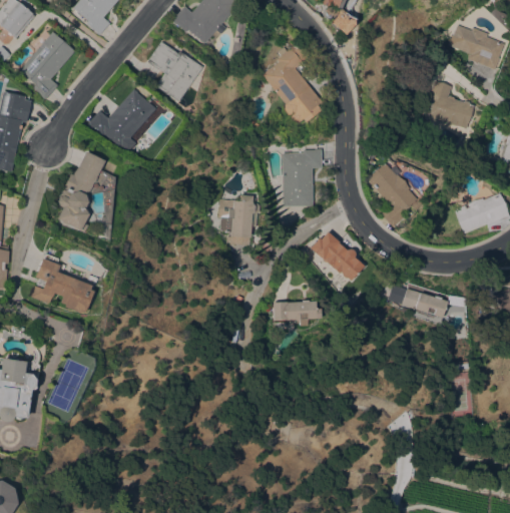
[(16,37),(0,23),(0,9),(7,0),(15,0),(17,1),(18,0),(32,12),(32,13),(34,15),(16,37)]
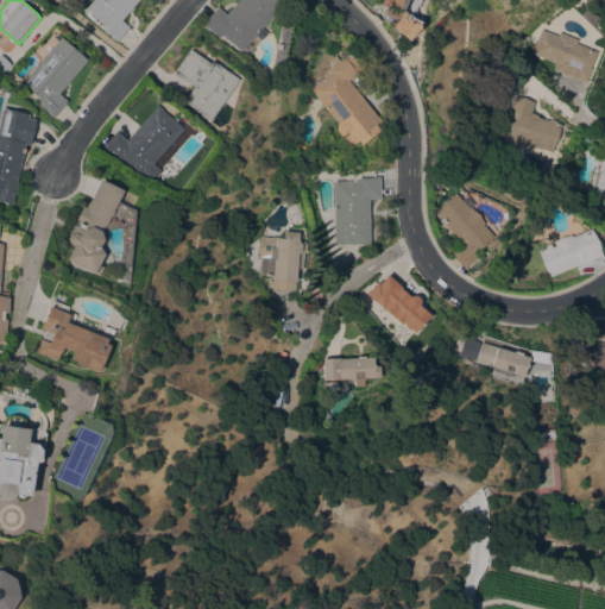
[(139,0),(124,19),(131,26),(120,41),(104,27),(106,24),(87,8),(93,0),(139,0)]
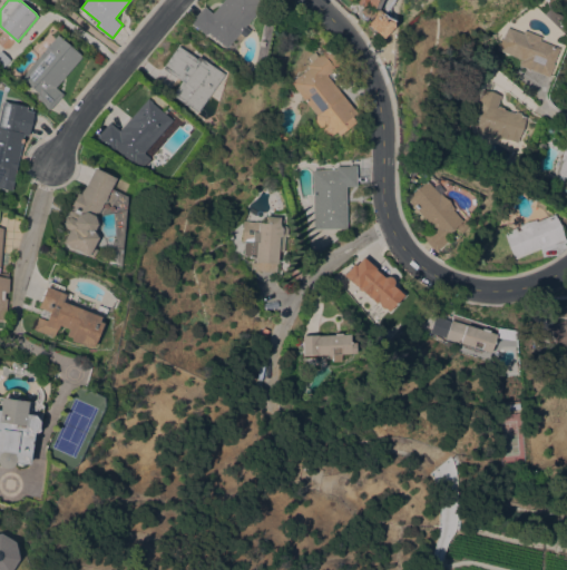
[(225,0),(262,0),(266,3),(227,48),(211,32),(208,35),(197,26),(197,27),(192,22),(205,7),(214,13),(225,0)]
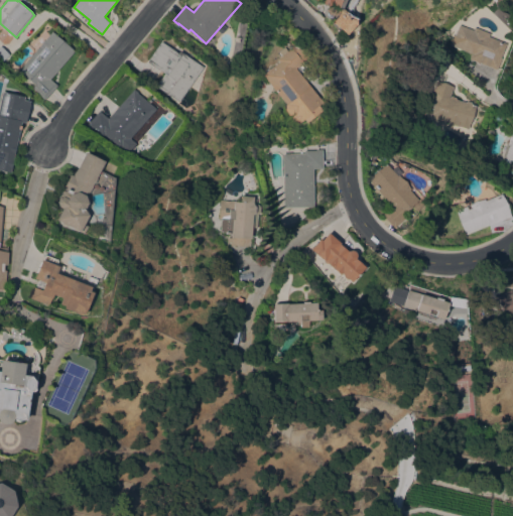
[(472,58),(474,53),(454,45),(454,44),(454,41),(453,41),(456,34),(458,35),(462,24),(476,30),(477,27),(492,33),(491,36),(508,43),(502,57),(503,57),(499,70),(472,58)]
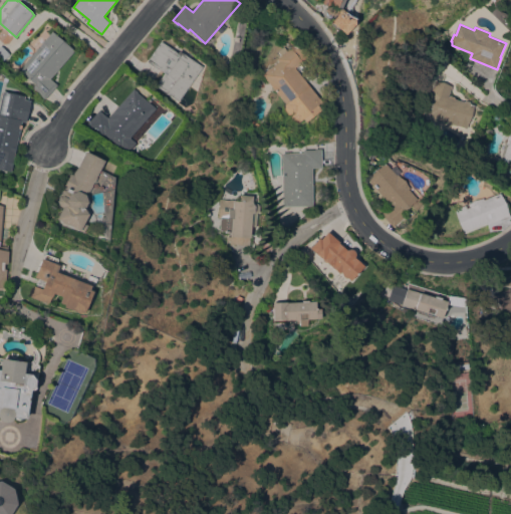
[(51,78),(58,85),(46,98),(42,95),(42,94),(33,87),(36,84),(19,69),(52,31),(75,50),(51,78)]
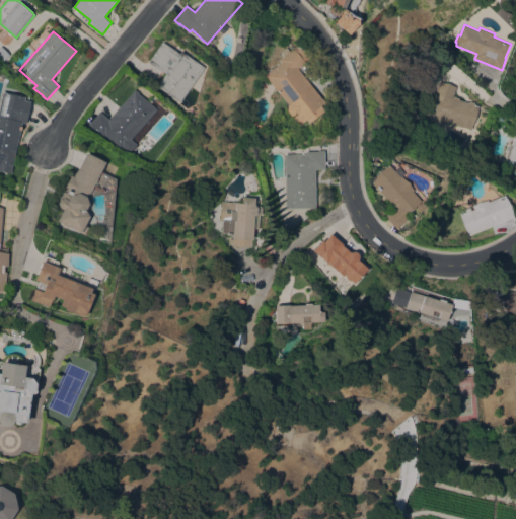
[(180,102),(157,86),(166,74),(149,62),(162,42),(179,54),(180,52),(204,67),(180,102)]
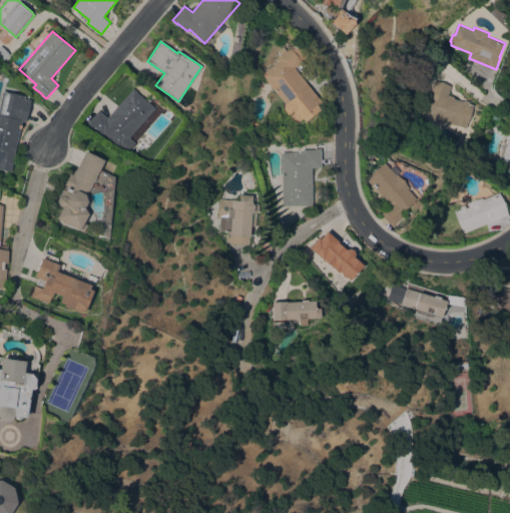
[(320,98),(316,101),(315,100),(296,115),(264,74),(280,61),(278,58),(289,50),(289,49),(298,42),(310,57),(296,68),(320,98)]
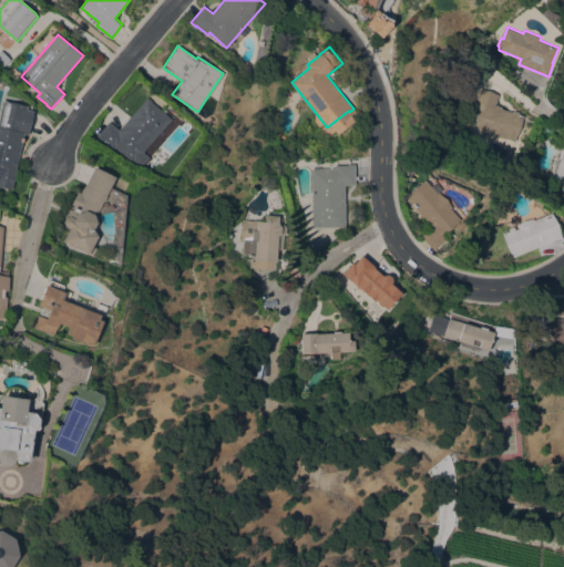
[(477,129),(479,119),(478,119),(481,104),(479,104),(482,90),(501,94),(498,107),(514,112),(516,111),(520,112),(521,115),(524,115),(518,141),(484,131),(483,132),(480,131),(480,130),(477,129)]
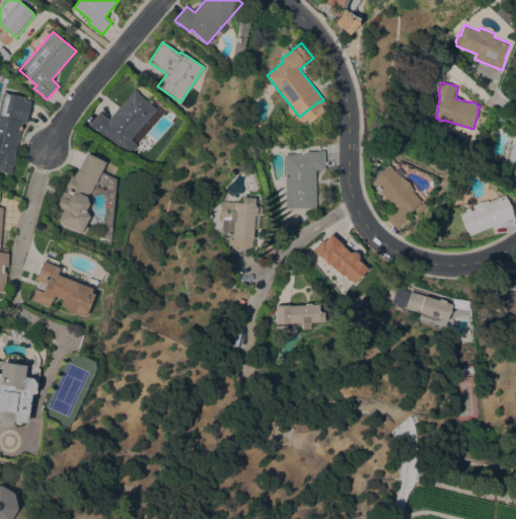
[(132,139),(138,144),(130,153),(124,148),(123,149),(106,135),(104,138),(94,129),(93,129),(89,126),(101,110),(111,119),(136,89),(139,92),(139,93),(157,109),(132,139)]
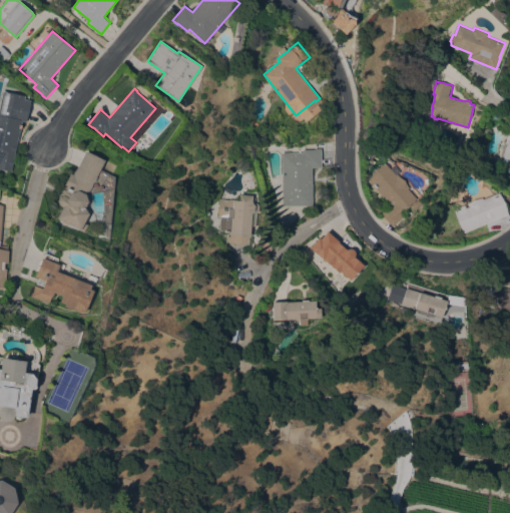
[(0,108),(3,91),(25,95),(25,99),(31,100),(27,122),(23,121),(13,171),(0,168),(0,108)]
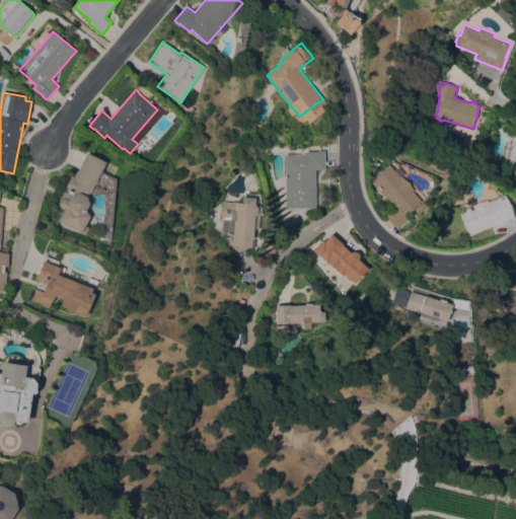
[(256,120),(265,128),(261,132),(256,131),(251,126),(256,120)]
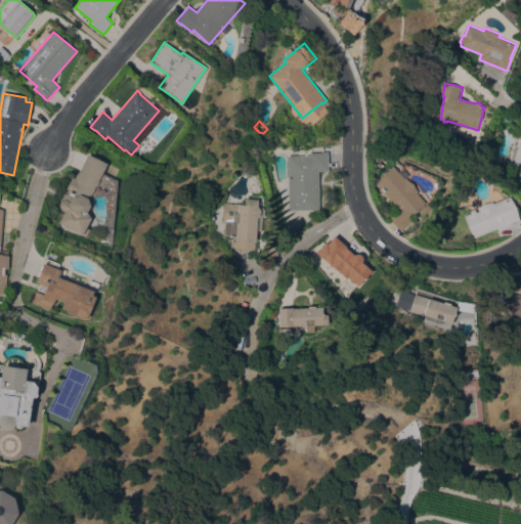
[(320,211),(314,211),(314,210),(290,210),(290,157),(311,156),(311,153),(323,153),(323,151),(330,151),(330,171),(320,171),(320,211)]
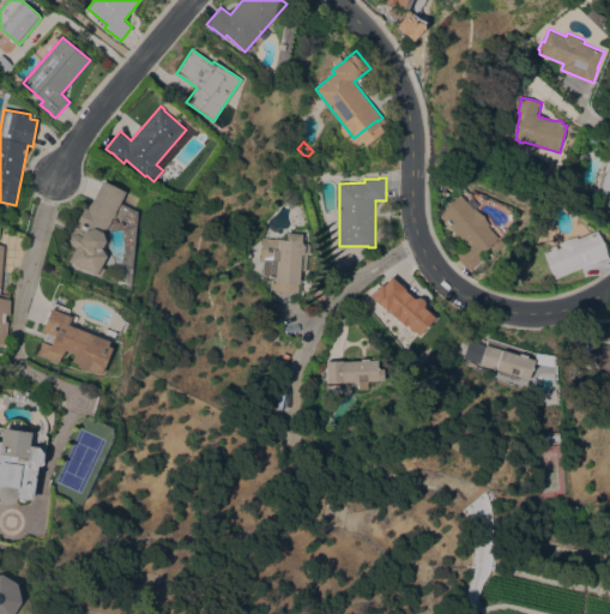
[(102,266),(107,269),(102,277),(95,274),(84,268),(82,269),(77,266),(76,264),(70,262),(77,247),(72,245),(71,240),(73,235),(74,235),(74,233),(77,227),(80,227),(77,224),(86,208),(89,209),(91,203),(104,180),(126,192),(115,211),(116,214),(114,217),(113,218),(112,221),(109,226),(107,229),(106,228),(104,232),(103,233),(106,241),(102,248),(107,256),(102,266)]
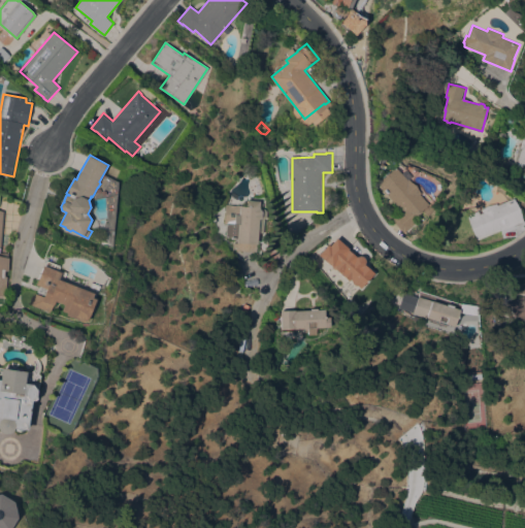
[(380,184),(398,167),(403,173),(407,169),(414,176),(411,179),(422,193),(421,195),(429,204),(428,206),(429,207),(431,205),(433,206),(434,208),(428,216),(423,210),(417,216),(418,217),(415,220),(417,222),(405,233),(393,220),(403,211),(380,184)]
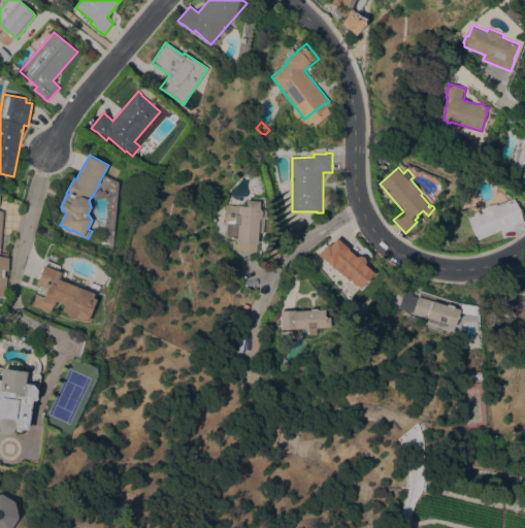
[(479,240),(469,216),(497,203),(498,205),(516,198),(524,219),(524,225),(503,234),(502,230),(479,240)]
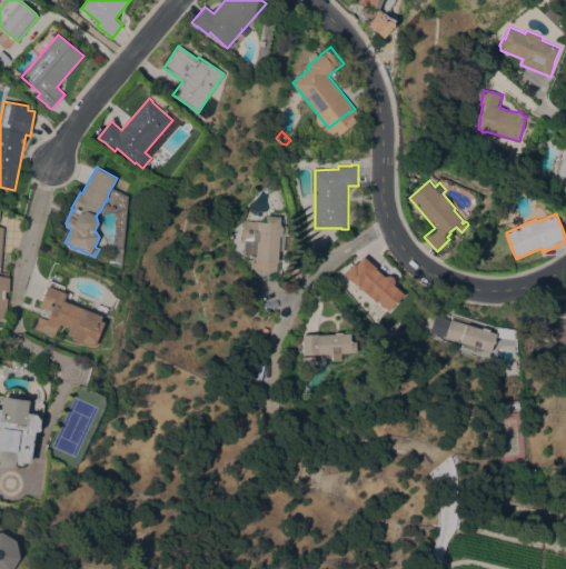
[(247,241),(244,241),(246,220),(266,222),(267,216),(281,217),(281,225),(286,225),(289,228),(288,235),(286,236),(286,251),(279,251),(278,271),(257,270),(257,269),(254,268),(254,262),(257,262),(257,257),(246,256),(247,241)]
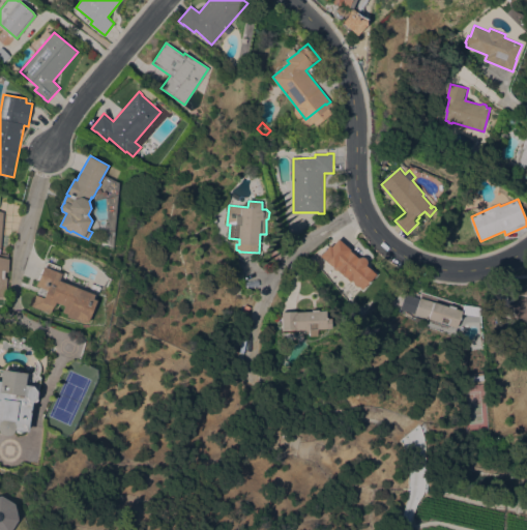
[(1,254),(9,255),(9,258),(10,259),(9,272),(6,272),(5,277),(8,277),(6,297),(0,296),(0,210),(4,212),(1,254)]
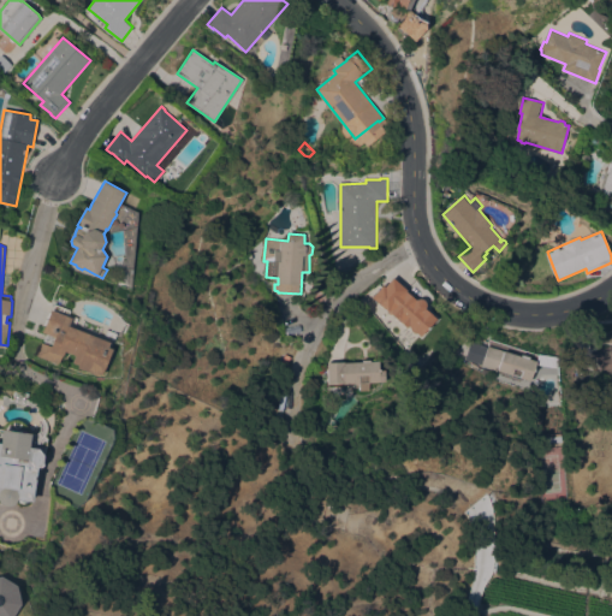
[(408,289),(406,291),(416,300),(417,298),(417,300),(419,298),(420,298),(423,298),(425,300),(427,301),(427,303),(427,304),(427,307),(426,308),(438,319),(422,336),(410,325),(409,327),(374,297),(385,284),(386,286),(394,277),(408,289)]
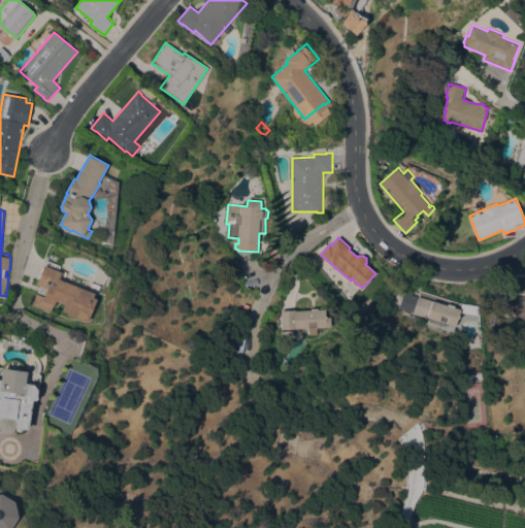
[(47,260),(61,266),(60,269),(67,272),(64,281),(94,293),(92,297),(96,299),(87,321),(85,320),(84,322),(66,315),(67,312),(62,310),(65,304),(56,301),(54,305),(51,312),(32,304),(36,293),(44,297),(45,295),(38,292),(40,287),(37,285),(47,260)]
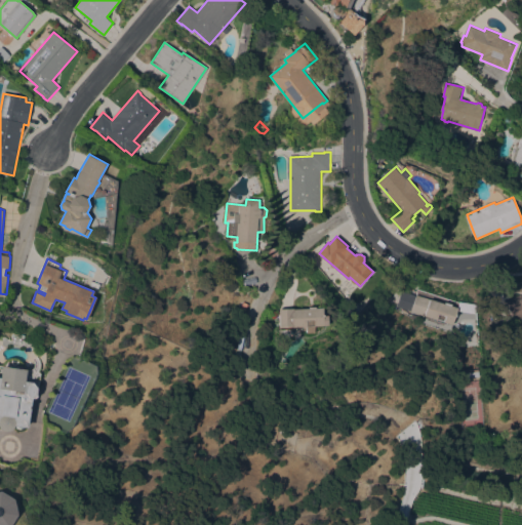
[(445,304),(446,301),(453,304),(452,306),(458,308),(453,325),(412,312),(417,294),(445,304)]
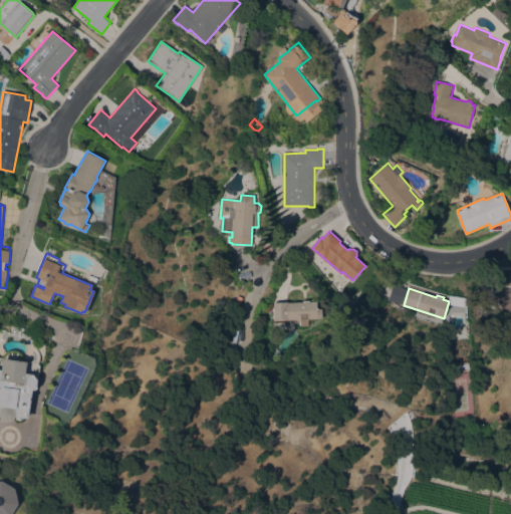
[(510,313),(506,315),(497,294),(510,288),(510,313)]
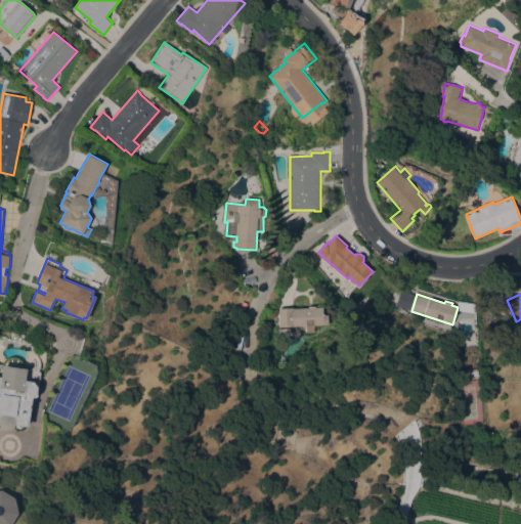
[(309,308),(309,306),(316,306),(316,307),(323,307),(323,315),(329,314),(329,324),(316,325),(316,332),(308,333),(307,325),(294,326),(294,325),(280,326),(279,308),(294,307),(294,308),(309,308)]
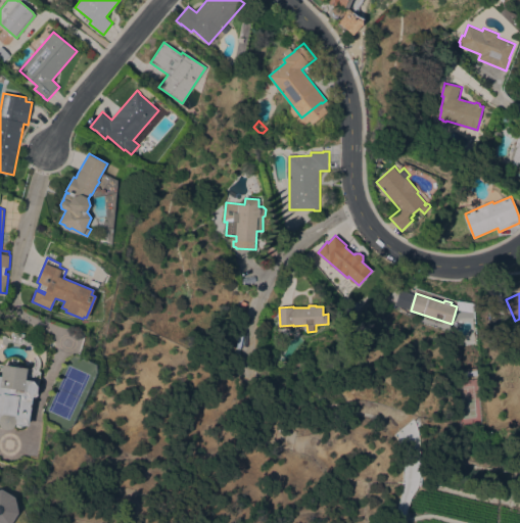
[(40,384),(39,393),(37,395),(33,397),(31,425),(25,423),(22,426),(19,427),(16,426),(15,424),(14,424),(13,427),(10,429),(7,430),(4,430),(1,429),(0,428),(0,365),(3,365),(6,360),(9,359),(13,358),(15,358),(18,359),(22,362),(24,368),(30,369),(33,368),(40,372),(37,380),(39,382),(40,384)]
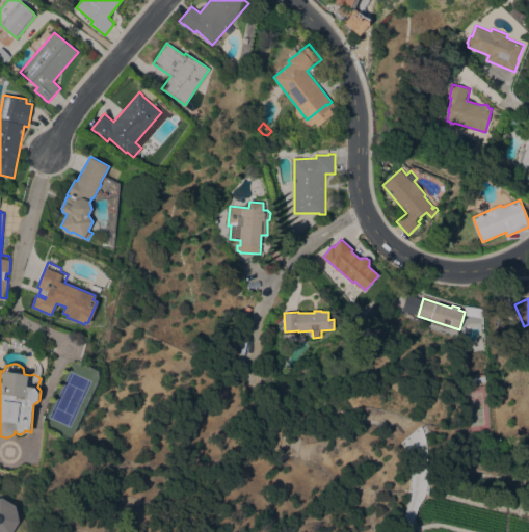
[(410,504),(427,504),(424,432),(407,433),(410,504)]
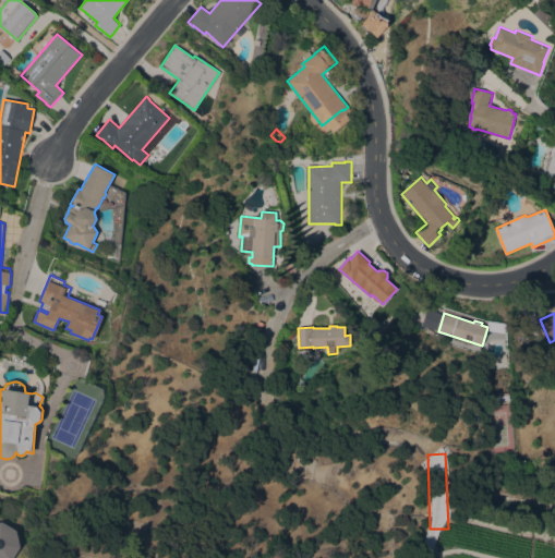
[(17,547),(10,557),(0,557),(0,522),(14,531),(17,547)]
